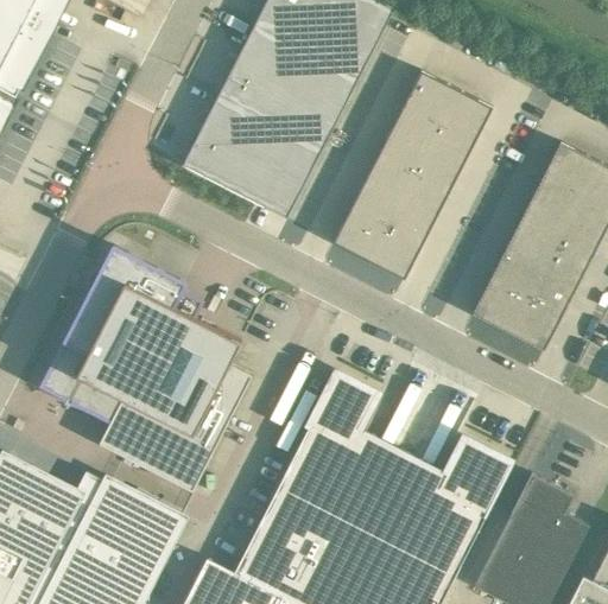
[(0,0),(0,127),(13,102),(18,103),(20,100),(16,97),(19,90),(24,93),(26,88),(21,86),(48,36),(61,10),(42,0),(0,0)]
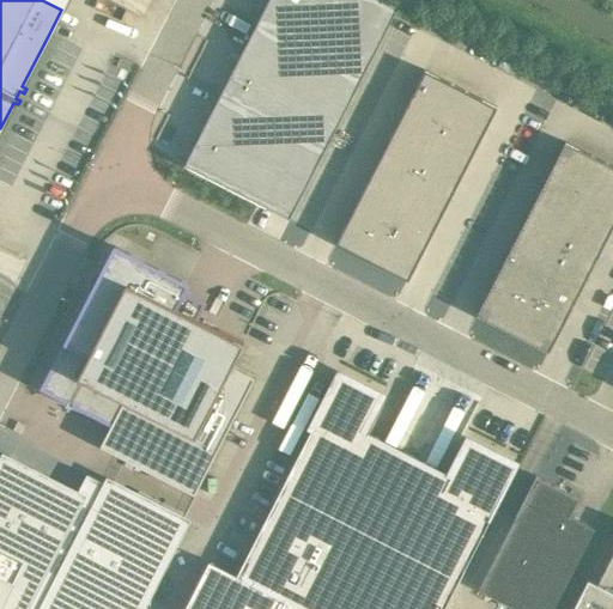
[(378,0),(269,0),(258,25),(363,79),(399,10),(378,0)]
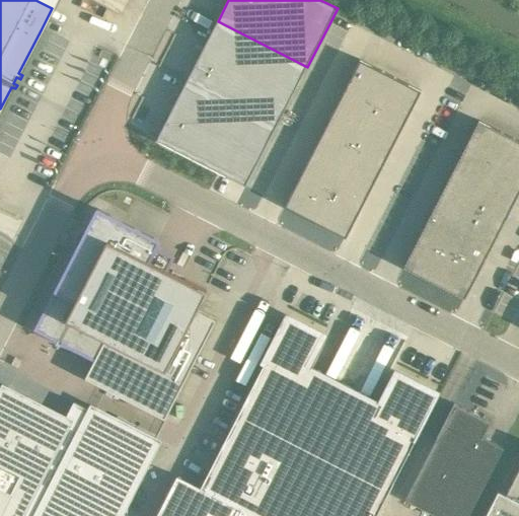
[(218,21),(187,83),(276,129),(307,67),(218,21)]
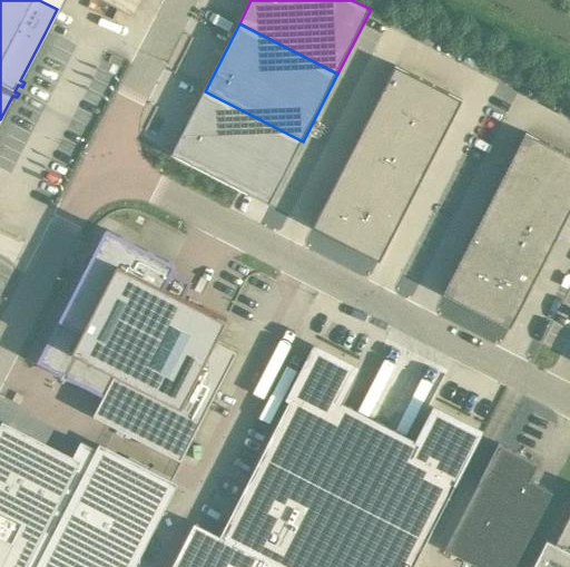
[(394,68),(379,100),(412,117),(428,85),(394,68)]
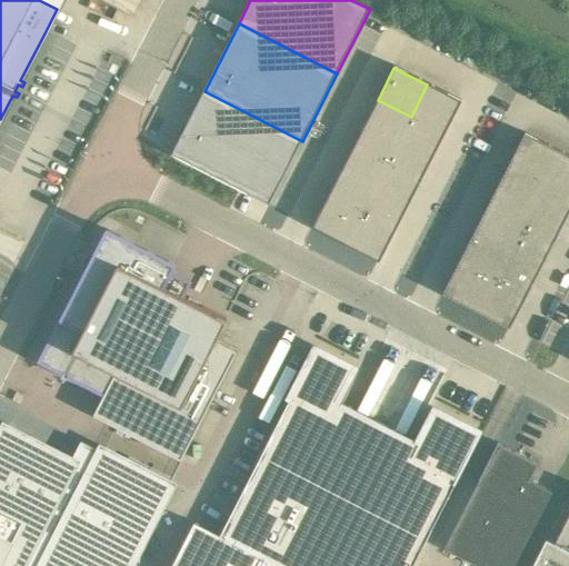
[(427,85),(411,117),(445,135),(461,102),(427,85)]
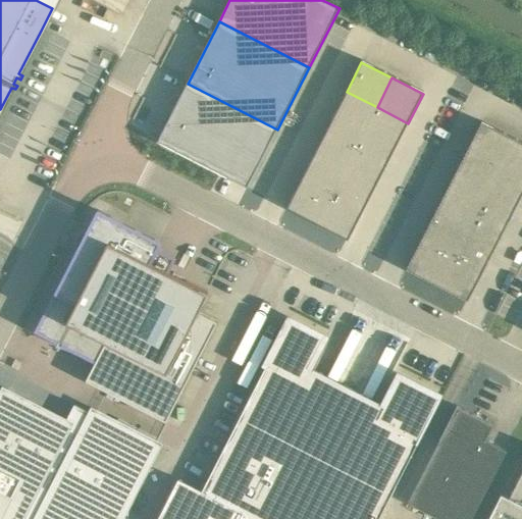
[(188,84),(157,144),(246,190),(277,130),(188,84)]
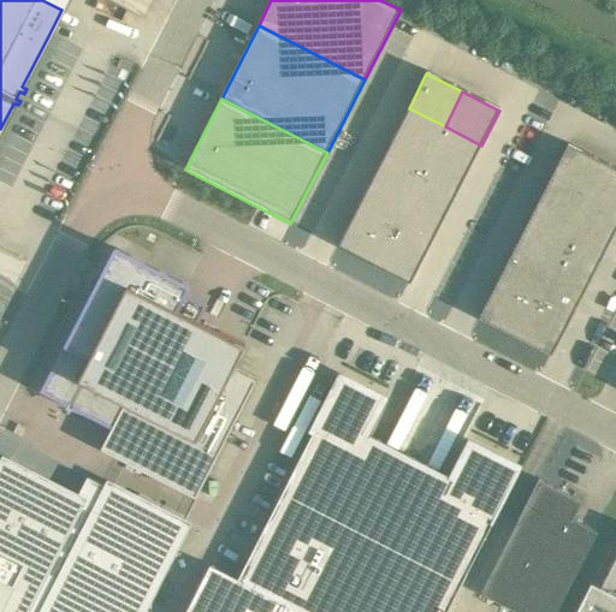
[(409,108),(396,134),(432,153),(445,126),(409,108)]
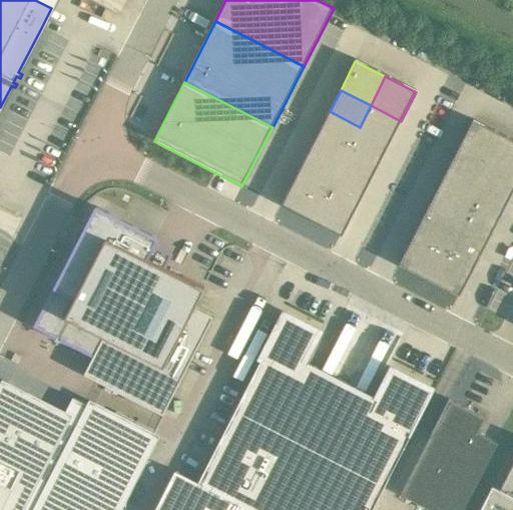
[(371,105),(360,127),(390,142),(401,121),(371,105)]
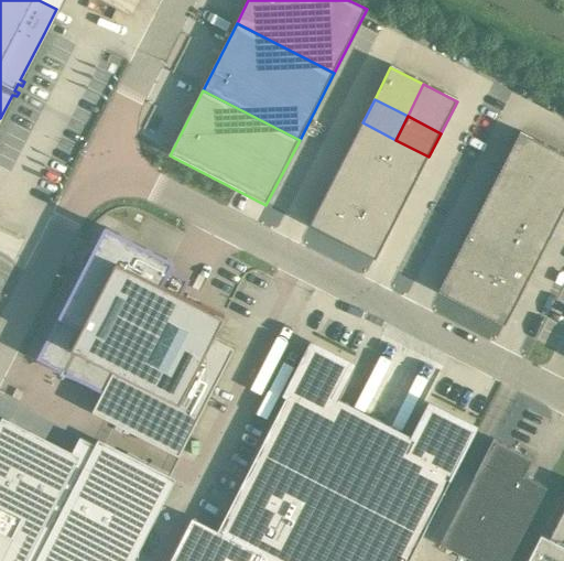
[(362,122),(350,146),(383,163),(396,140),(362,122)]
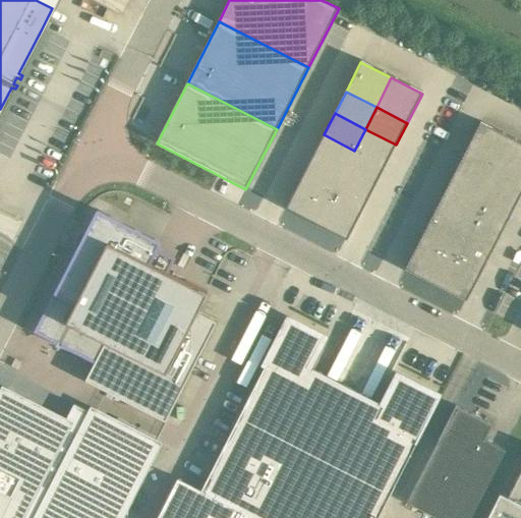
[(480,123),(465,153),(496,168),(511,139),(480,123)]
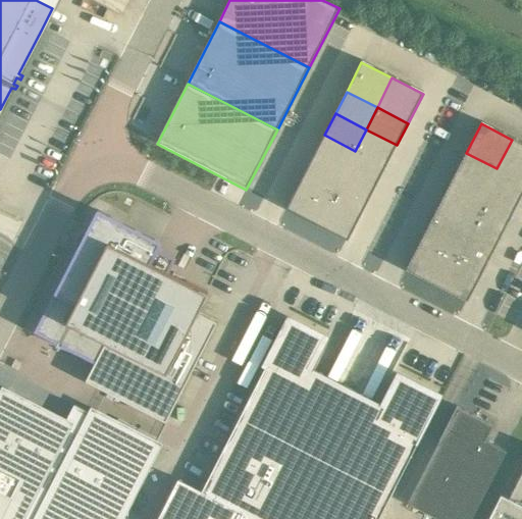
[(366,130),(355,151),(385,166),(397,145),(366,130)]
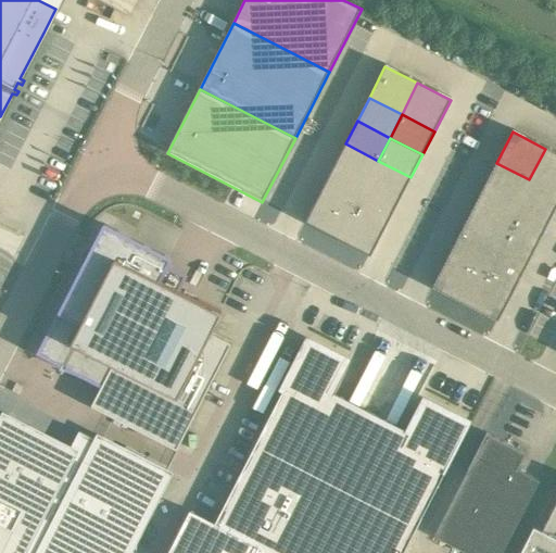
[(345,143),(333,167),(366,184),(378,161),(345,143)]
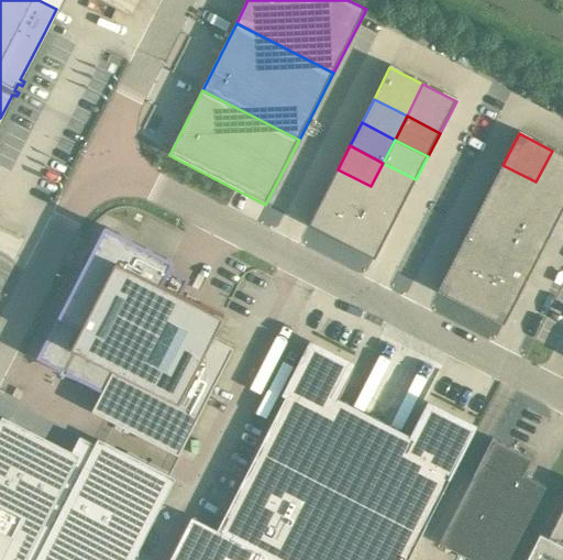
[(562,156),(552,151),(536,182),(562,196),(562,156)]
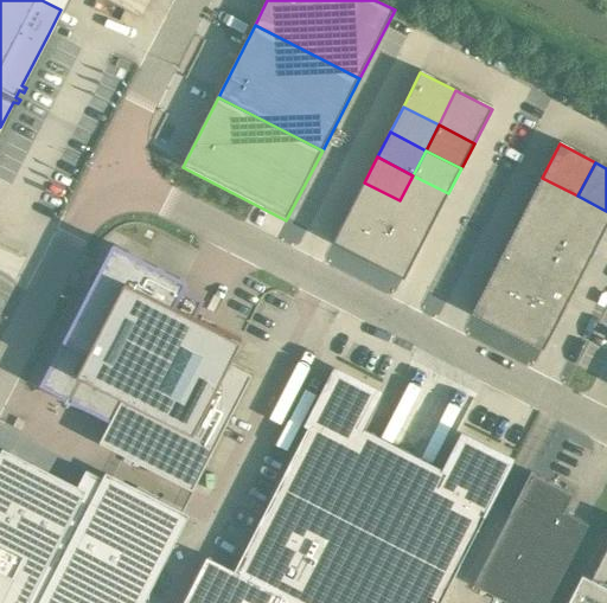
[(413,175),(400,200),(435,219),(448,193),(413,175)]
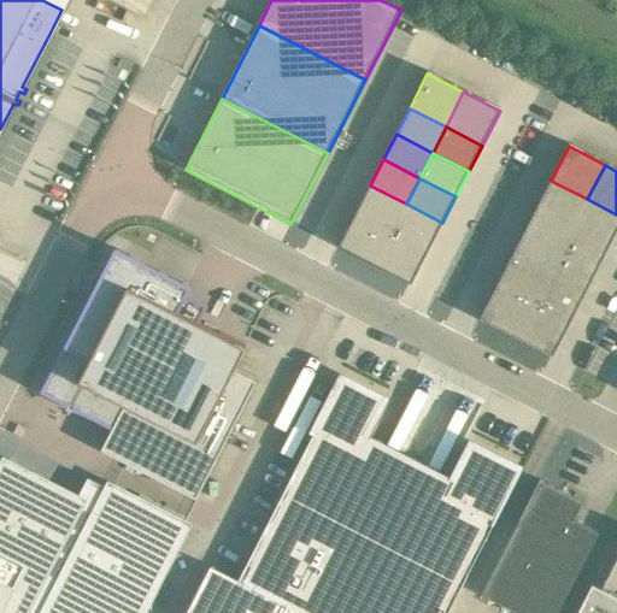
[(551,181),(538,206),(574,225),(587,199),(551,181)]
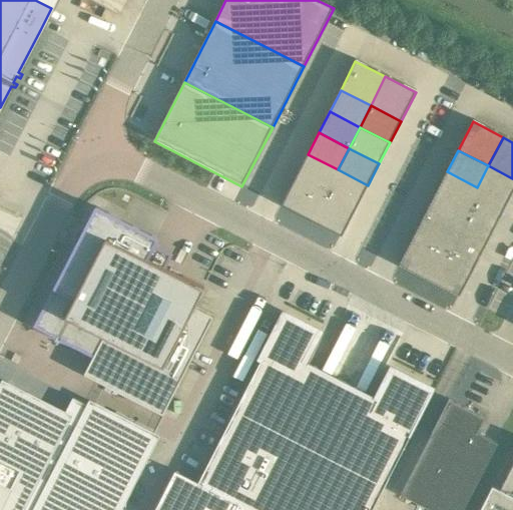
[(308,154),(297,175),(327,191),(338,169),(308,154)]
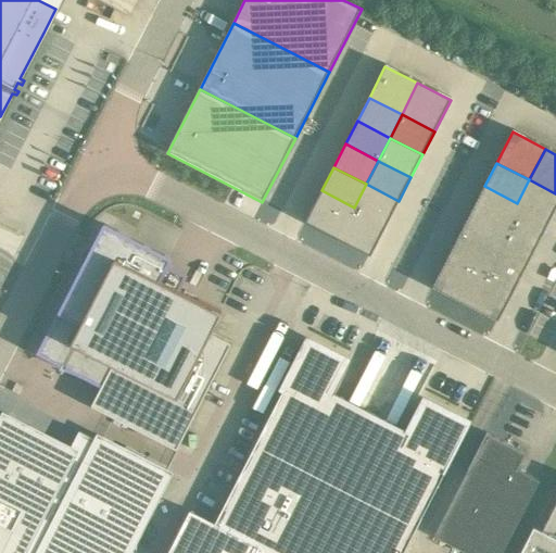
[(555,193),(529,179),(517,203),(551,220),(555,208),(555,193)]
